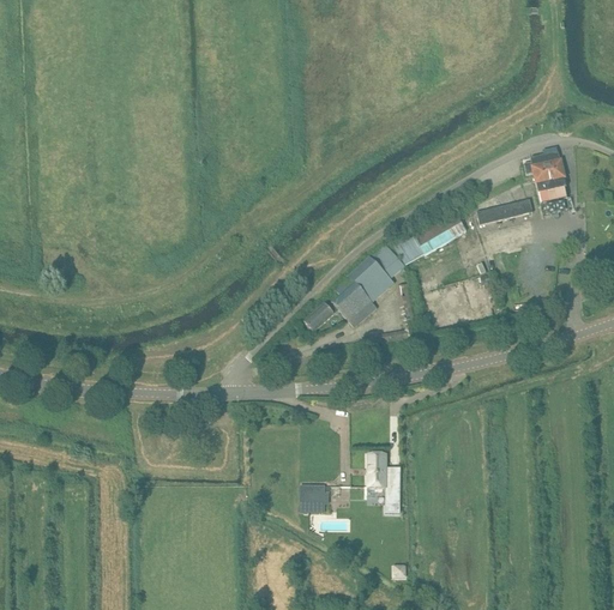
[(531,161),(523,162),(525,173),(533,171),(537,192),(539,192),(540,201),(566,195),(564,186),(566,186),(558,150),(530,156),(531,161)]
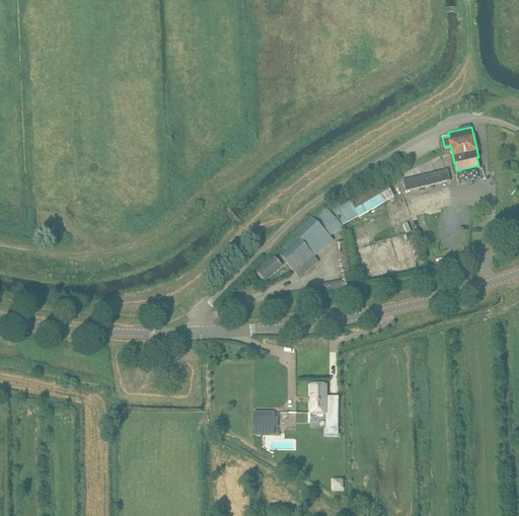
[(404,189),(436,181),(450,178),(447,166),(402,177),(404,189)]
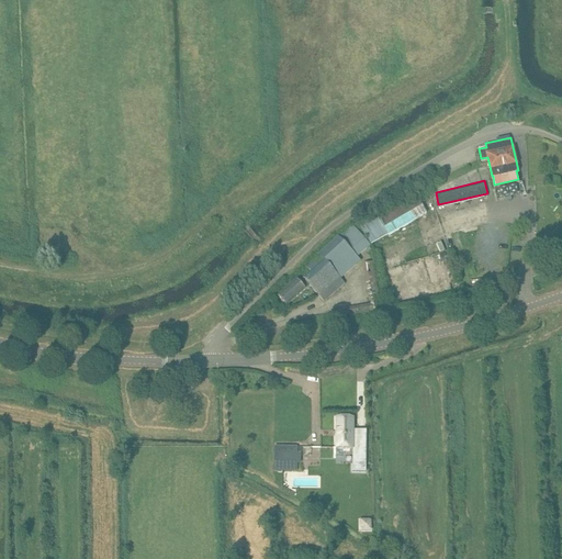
[(418,194),(380,216),(388,232),(427,210),(418,194)]
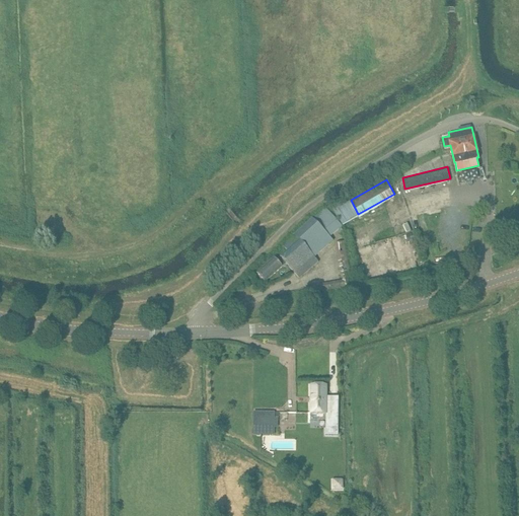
[(274,254),(256,270),(265,280),(286,261),(299,276),(318,259),(314,254),(320,249),(315,243),(328,232),(313,216),(283,242),(287,247),(276,258),(274,254)]
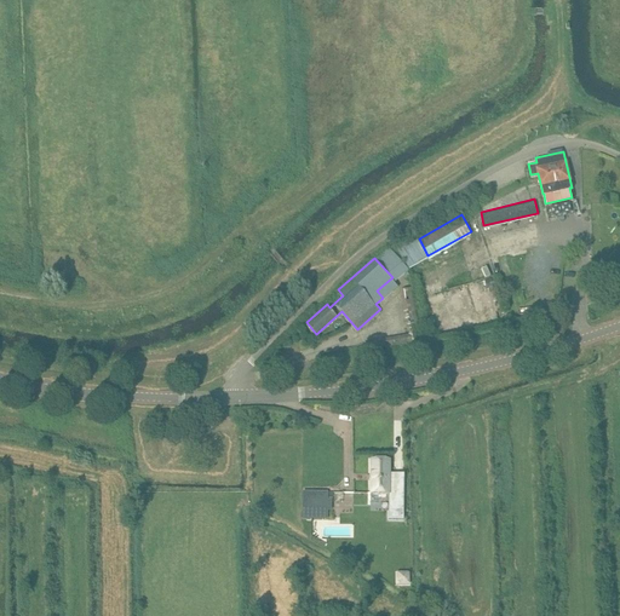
[(494,274),(468,281),(475,311),(501,304),(494,274)]
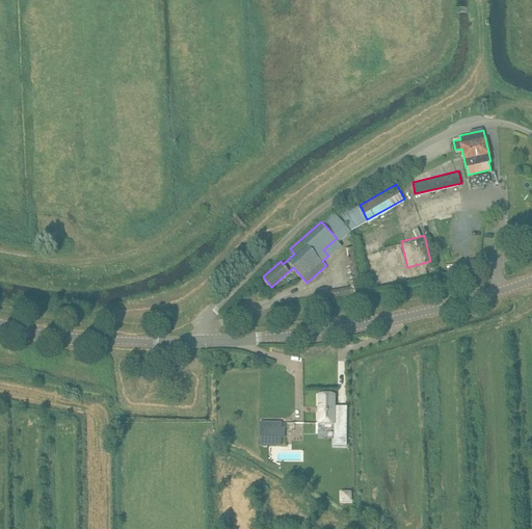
[(391,245),(383,247),(389,263),(396,260),(391,245)]
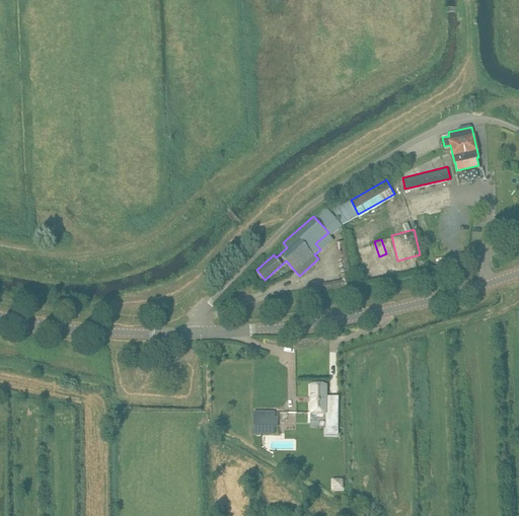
[(355,245),(356,252),(372,249),(371,242),(355,245)]
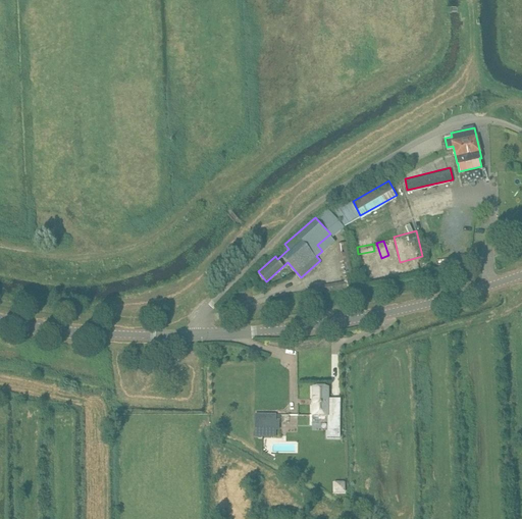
[(386,263),(380,264),(382,273),(388,272),(386,263)]
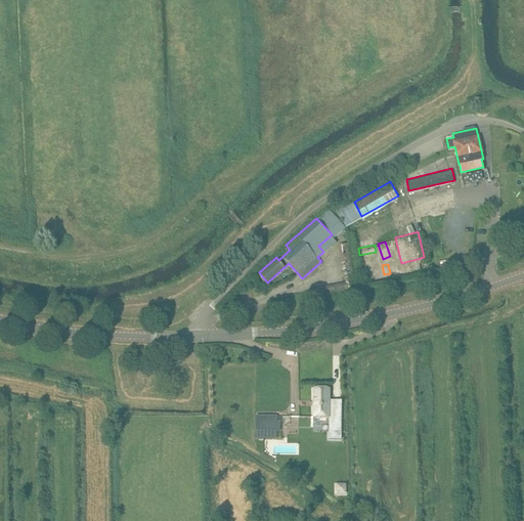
[(313,387),(313,416),(329,416),(329,422),(329,436),(341,437),(341,404),(329,404),(330,387),(313,387)]
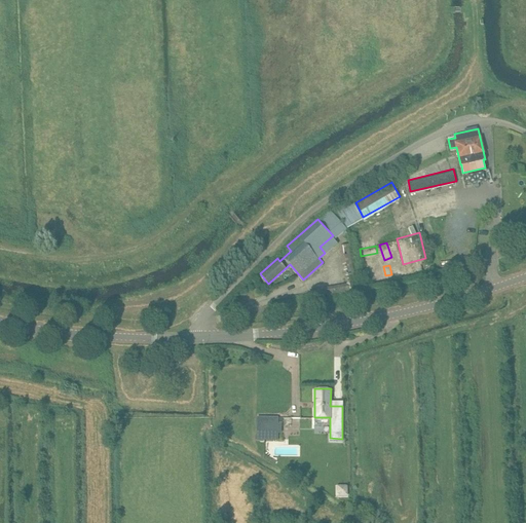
[(277,423),(277,417),(257,416),(256,439),(276,440),(276,434),(262,434),(263,423),(277,423)]
